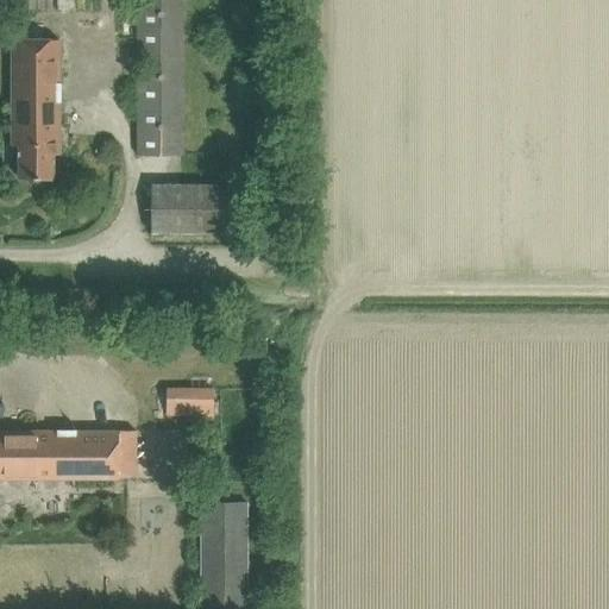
[(133,0),(135,157),(183,157),(182,0),(133,0)]
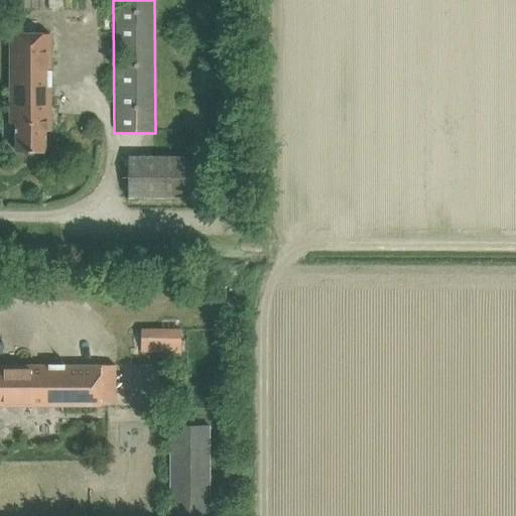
[(49,131),(49,33),(8,34),(9,123),(15,123),(15,151),(44,151),(44,131),(49,131)]
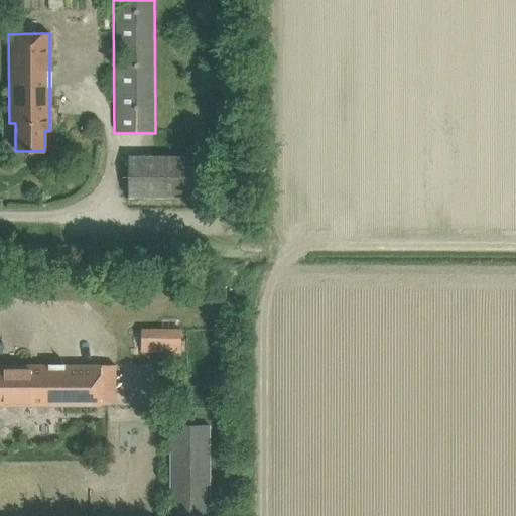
[(230,199),(230,156),(127,155),(127,198),(230,199)]
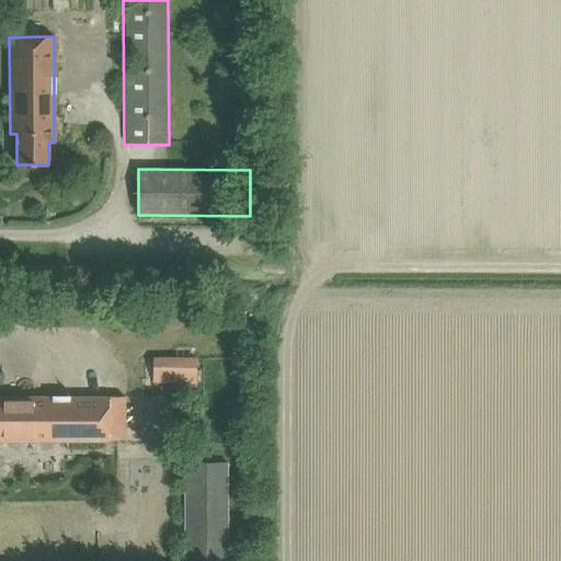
[(196,385),(197,358),(151,358),(151,385),(196,385)]
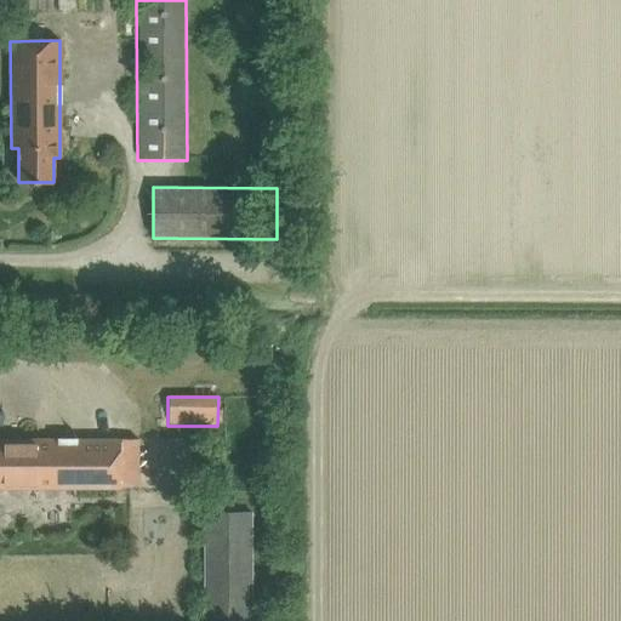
[(0,488),(120,489),(120,440),(0,439),(0,488)]
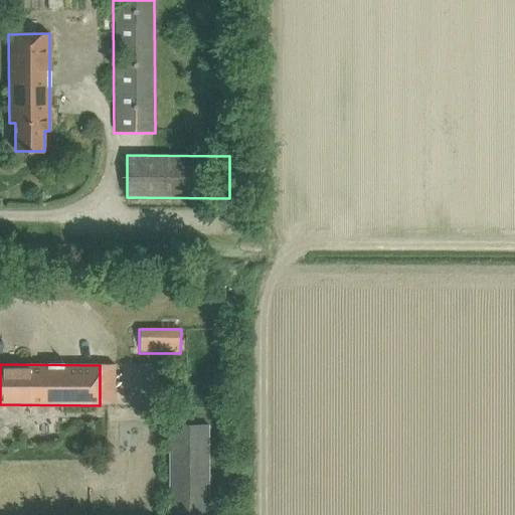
[(207,514),(208,424),(168,424),(167,514),(207,514)]
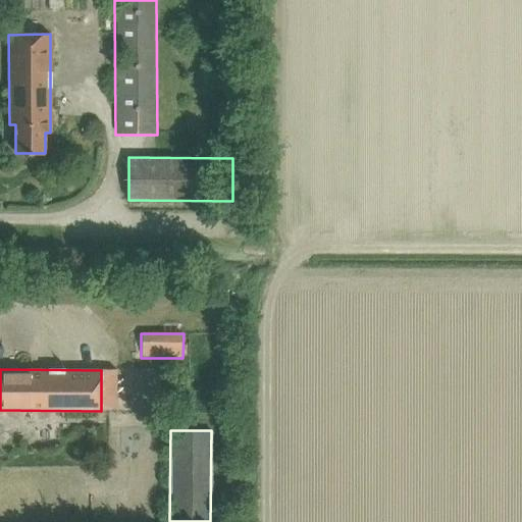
All buildings are outlined.
